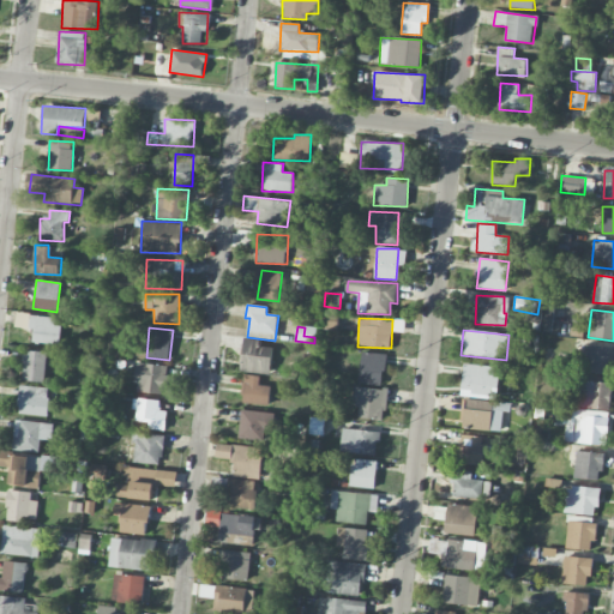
[(259,339),(244,338),(240,372),(270,374),(272,348),(259,347),(259,339)]
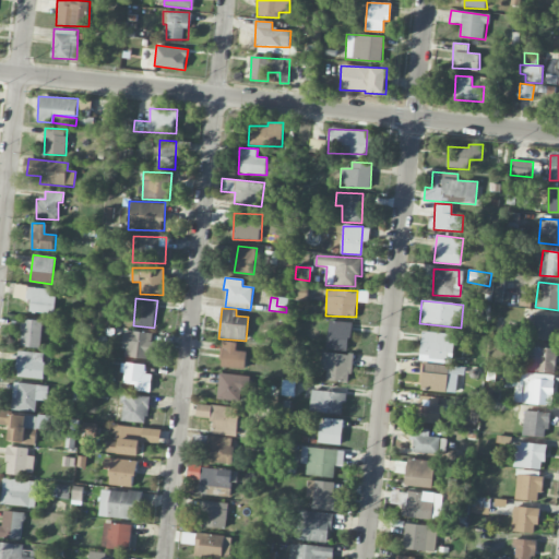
[(531,328),(537,328),(536,341),(558,341),(558,311),(532,311),(531,328)]
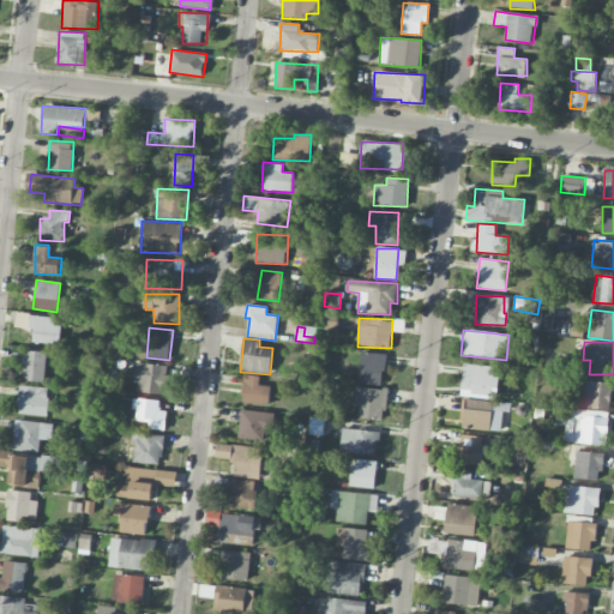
[(20,380),(43,383),(47,353),(25,350),(20,380)]
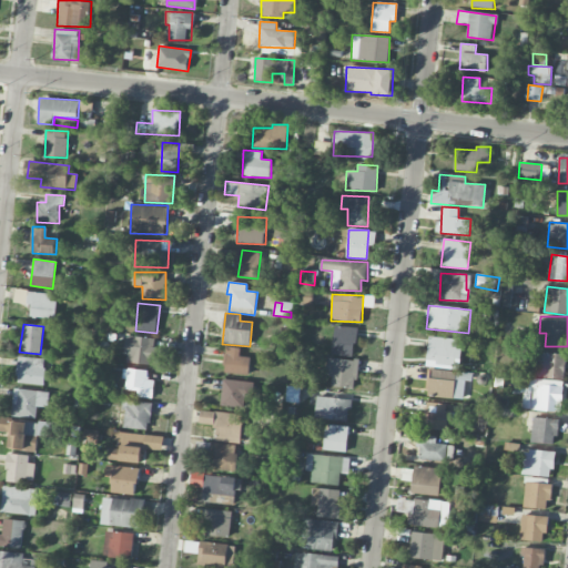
[(332,355),(354,356),(357,327),(335,325),(332,355)]
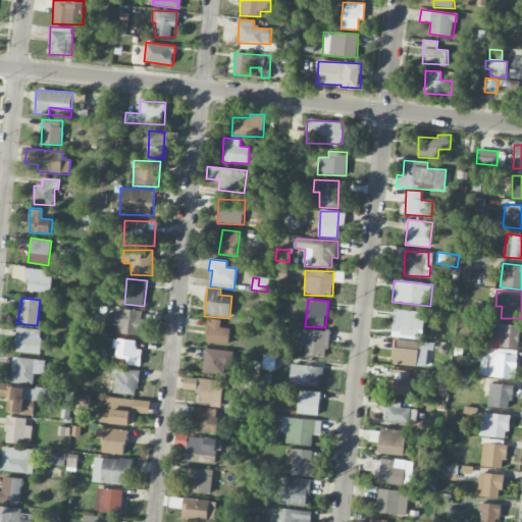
[(143,311),(116,308),(114,332),(140,335),(143,311)]
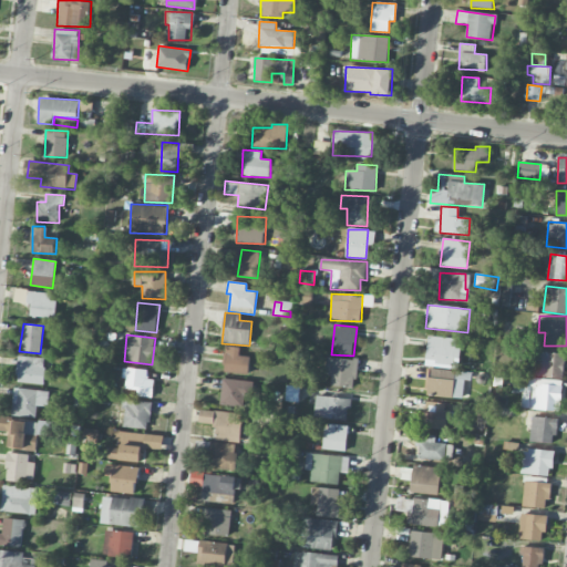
[(455,339),(429,336),(425,361),(453,366),(454,358),(459,359),(460,348),(454,348),(455,339)]
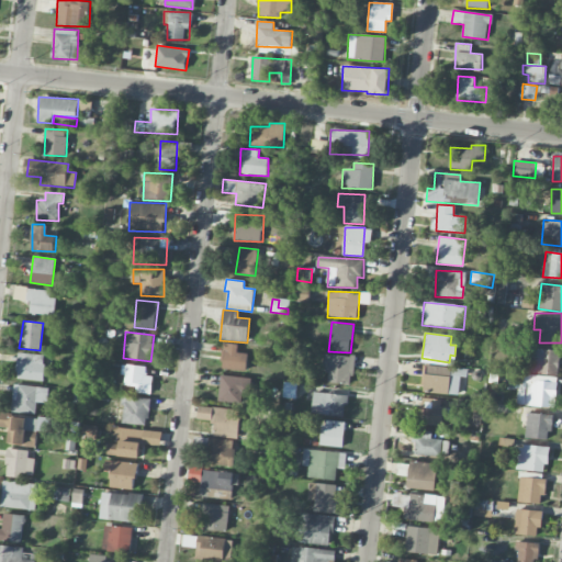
[(237,344),(222,344),(222,370),(247,370),(247,353),(237,352),(237,344)]
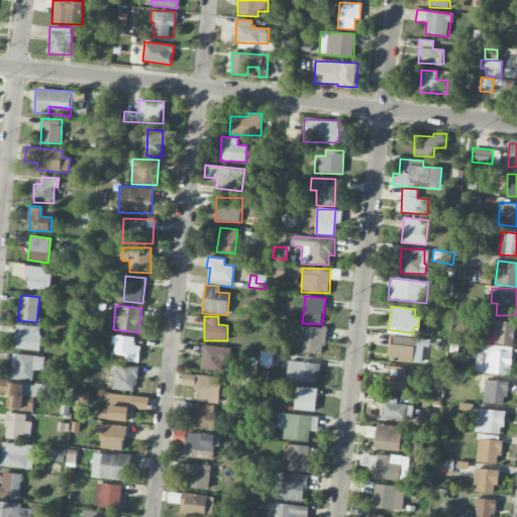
[(515,322),(499,322),(499,329),(493,329),(493,344),(514,344),(515,322)]
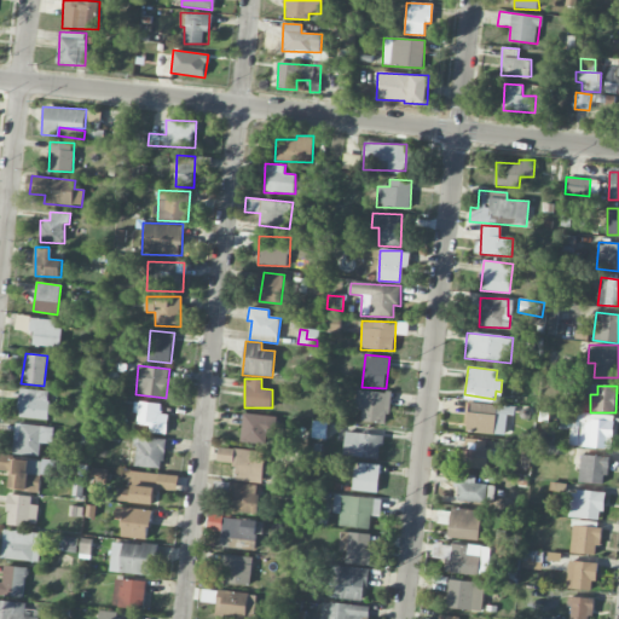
[(48,392),(21,388),(18,417),(46,420),(48,392)]
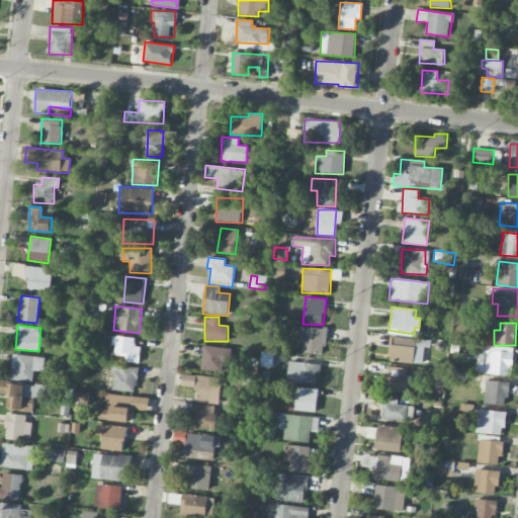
[(296,343),(304,343),(303,352),(325,354),(327,329),(297,326),(296,343)]
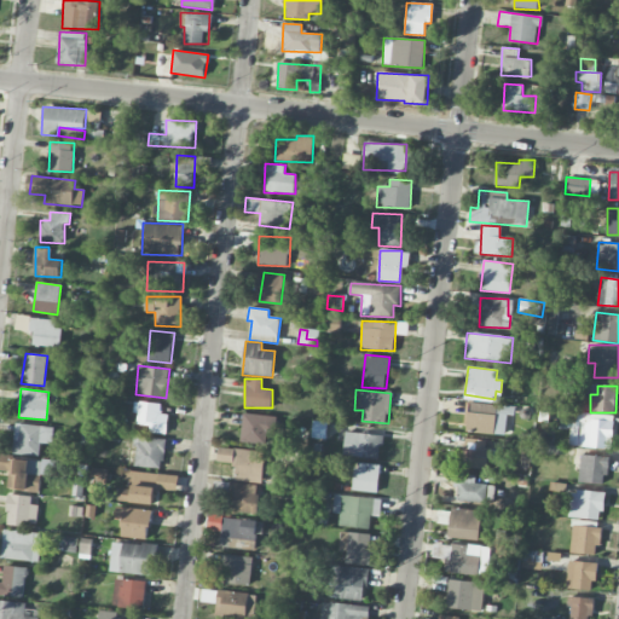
[(160,414),(161,404),(138,401),(137,424),(150,426),(149,433),(166,434),(168,415),(160,414)]
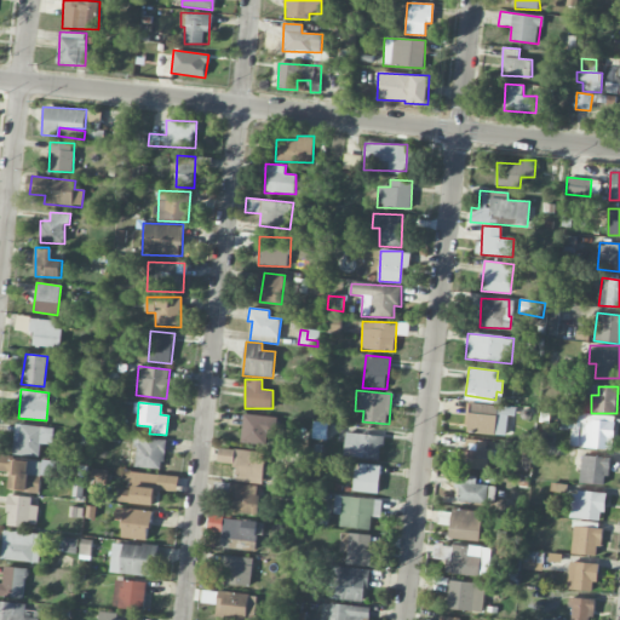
[(515,407),(468,402),(464,431),(511,436),(515,407)]
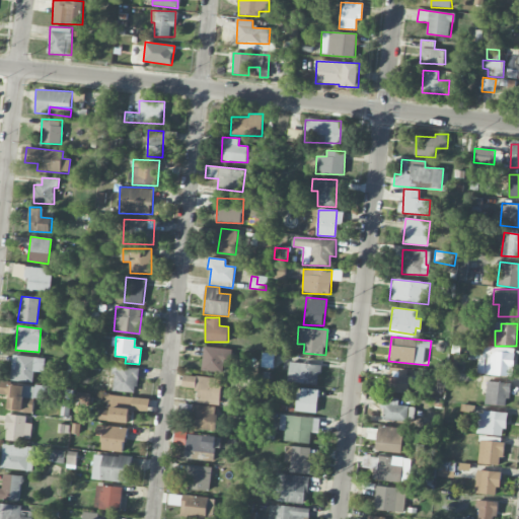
[(202,370),(223,373),(224,363),(230,364),(232,350),(205,346),(202,370)]
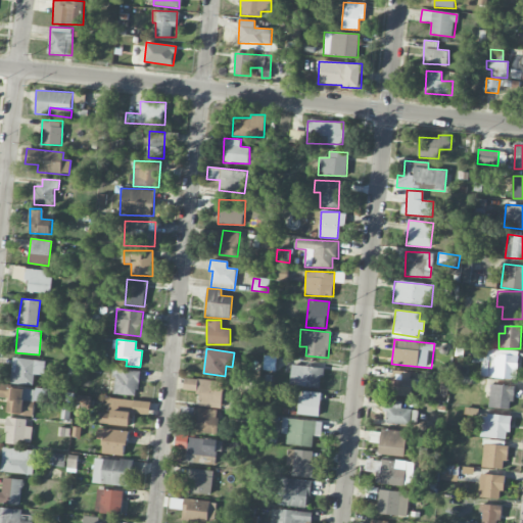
[(517,378),(518,349),(489,349),(489,378),(517,378)]
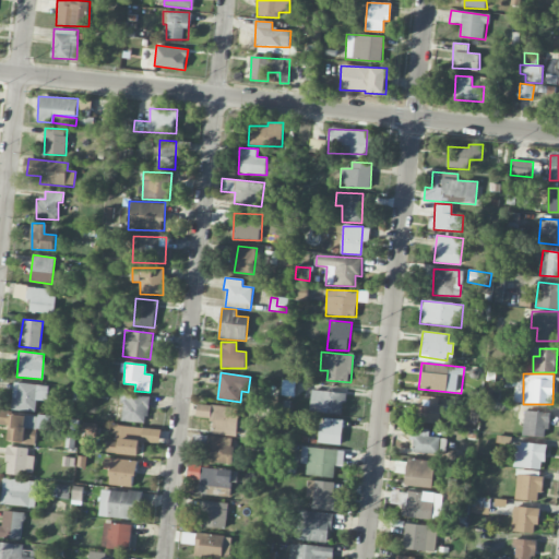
[(36,401),(46,401),(47,385),(13,383),(11,411),(35,412),(36,401)]
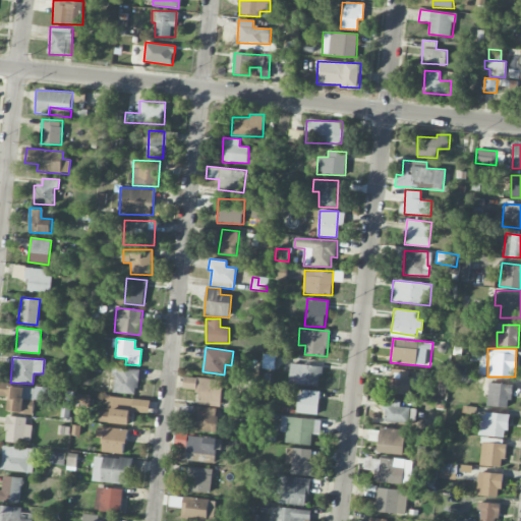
[(322,366),(291,363),(289,383),(320,387),(322,366)]
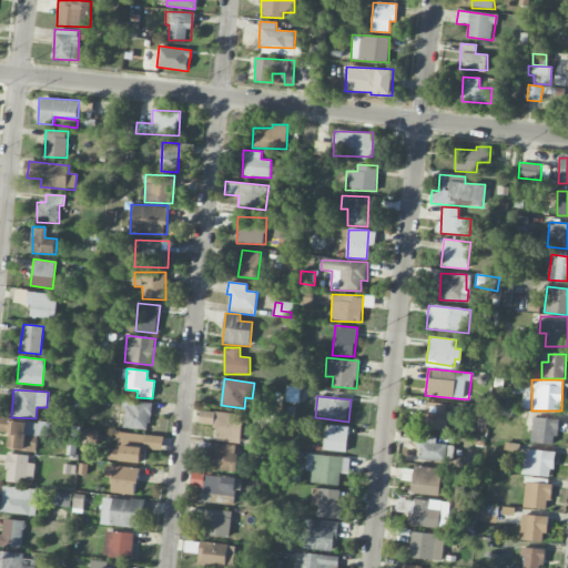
[(151,403),(124,402),(123,428),(150,429),(151,403)]
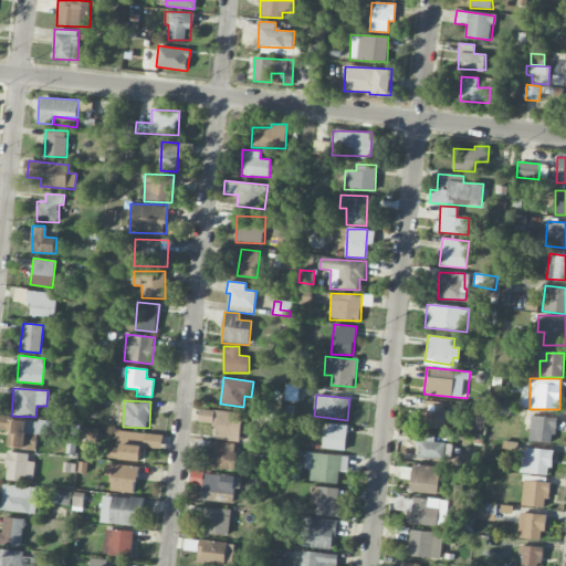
[(444,428),(448,404),(426,400),(422,426),(444,428)]
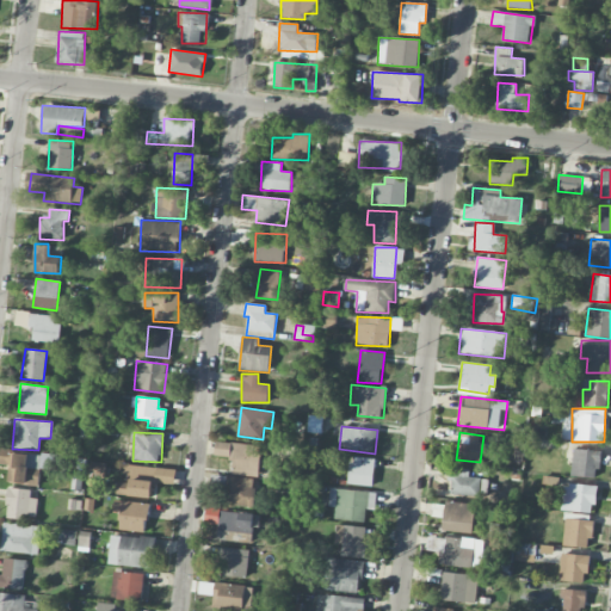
[(214,455),(233,458),(230,474),(259,477),(263,448),(216,440),(214,455)]
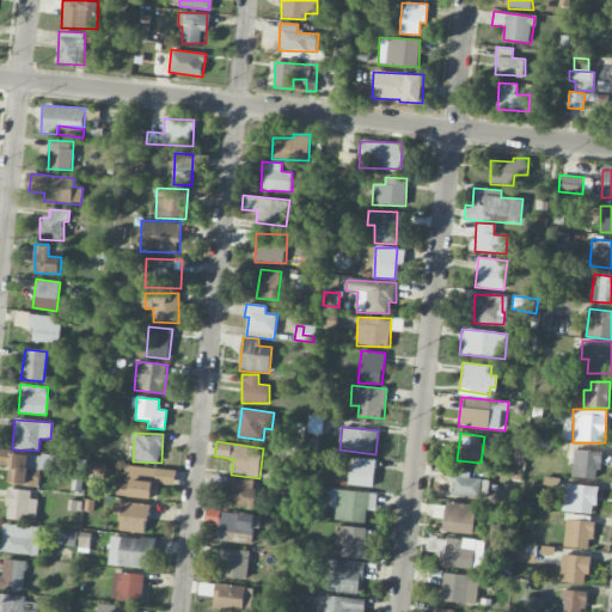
[(573,477),(600,478),(601,452),(574,450),(573,477)]
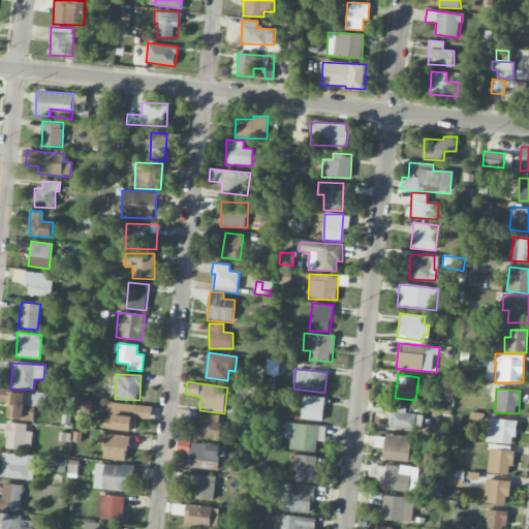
[(8,418),(33,421),(34,405),(41,406),(42,395),(0,390),(0,401),(9,403),(8,418)]
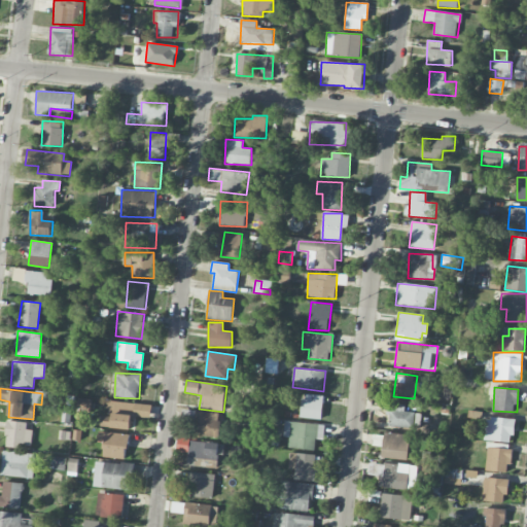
[(323,395),(303,394),(302,418),(322,419),(323,395)]
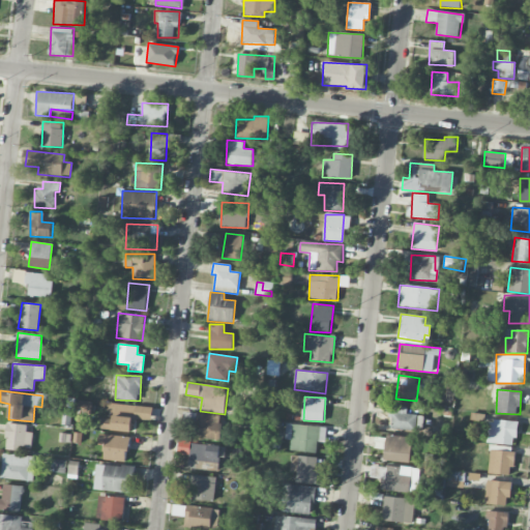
[(91,422),(91,402),(77,402),(77,421),(91,422)]
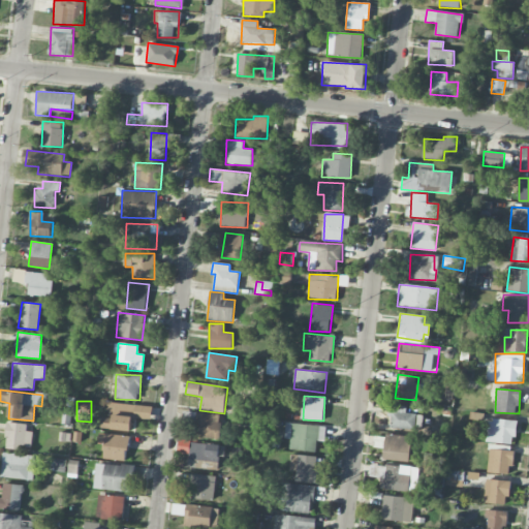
[(132,431),(133,417),(151,419),(153,407),(109,402),(107,417),(102,417),(100,428),(132,431)]
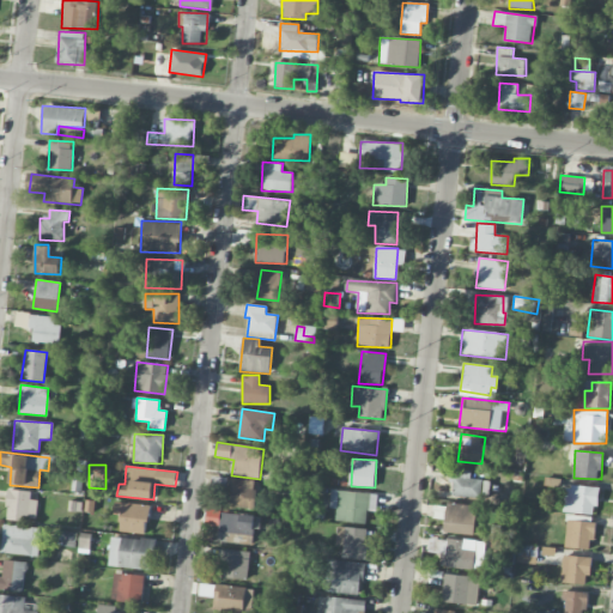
[(471,473),(454,472),(453,496),(484,497),(485,480),(471,479),(471,473)]
